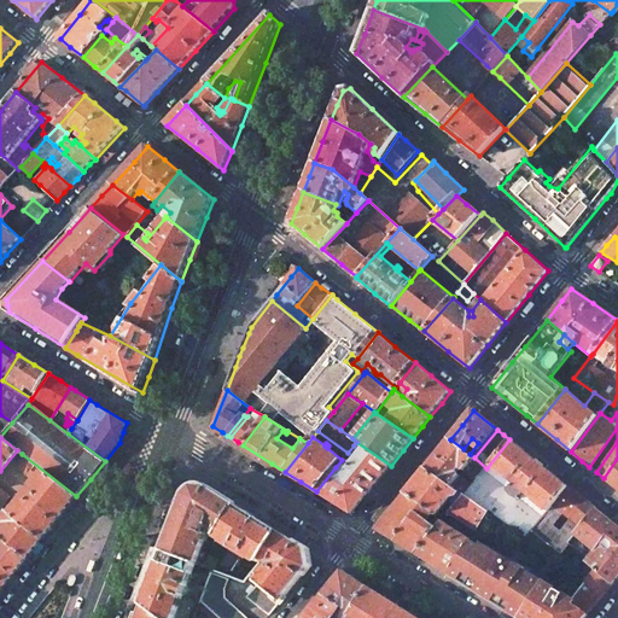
[(464,449),(450,439),(437,454),(426,468),(464,496),(465,495),(472,485),(456,473),(460,468),(476,481),(487,468),(474,458),(470,454),(464,449)]
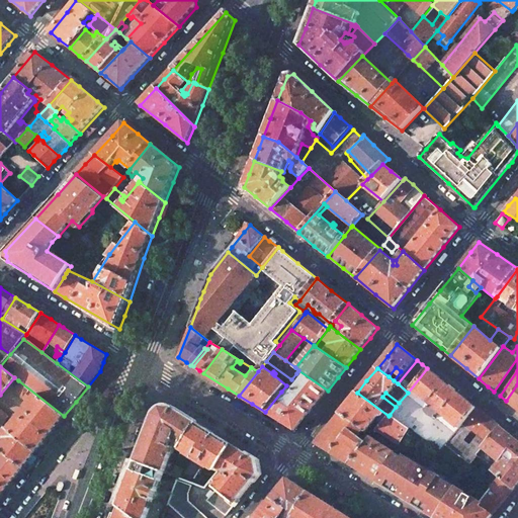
[(411,429),(441,451),(446,444),(477,408),(451,387),(427,368),(408,393),(399,403),(396,407),(390,415),(411,429)]
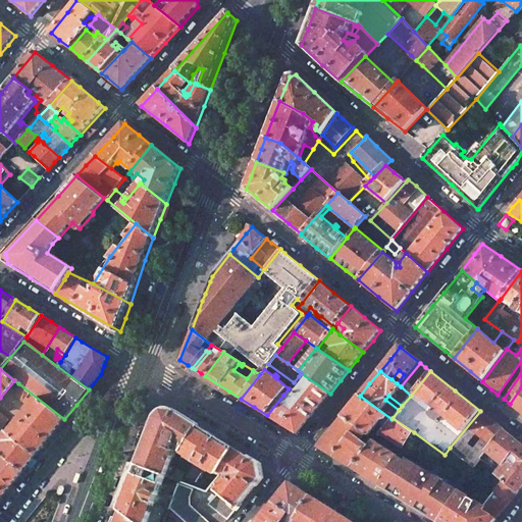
[(330,394),(301,373),(299,376),(302,378),(301,379),(305,382),(297,393),(294,390),(288,399),(283,395),(267,415),(282,424),(298,433),(315,412),(330,394)]
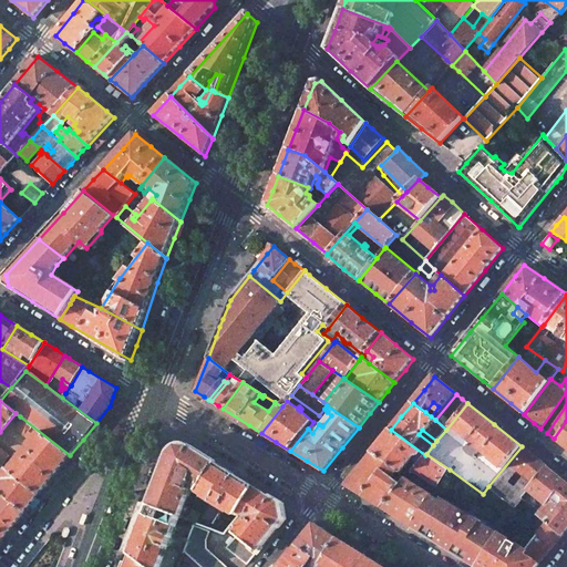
[(70,455),(20,416),(17,422),(19,424),(16,428),(31,441),(8,471),(38,495),(55,474),(70,455)]
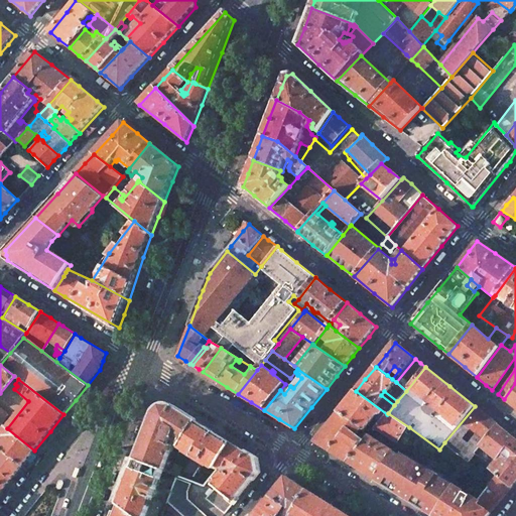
[(515,383),(504,399),(515,408),(515,383)]
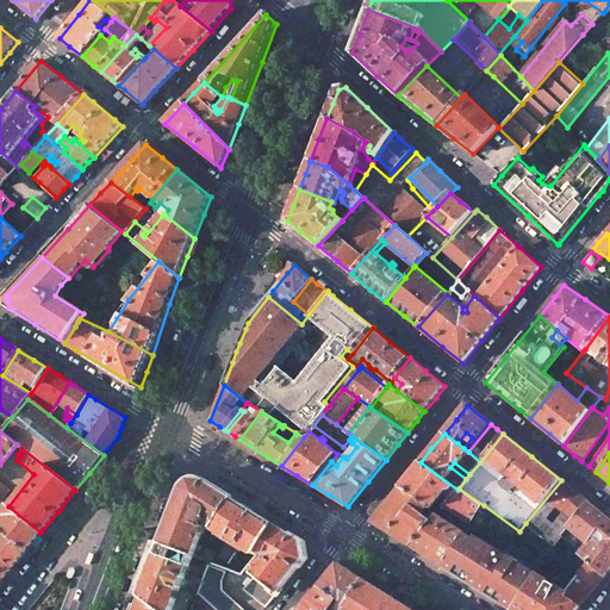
[(458,490),(421,462),(411,475),(400,489),(428,506),(431,508),(444,492),(449,499),(458,490)]
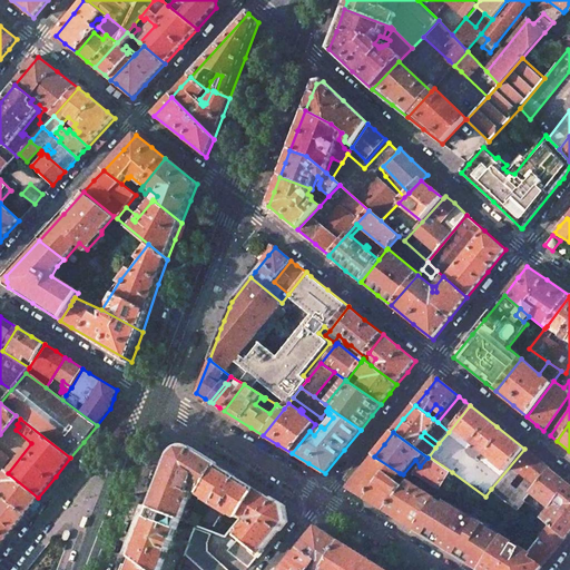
[(174,454),(172,457),(161,482),(151,509),(180,520),(189,523),(194,513),(200,494),(218,467),(193,450),(190,450),(188,449),(186,449),(182,449),(179,450),(177,451),(174,454)]
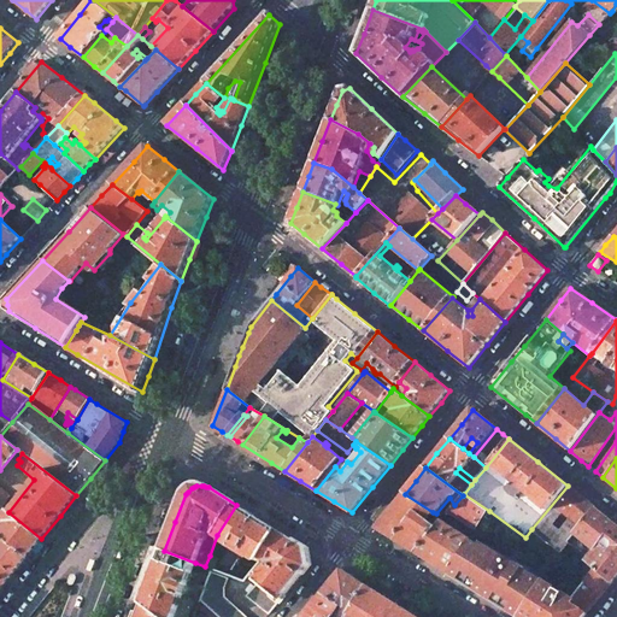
[(575,533),(595,509),(595,507),(581,497),(568,486),(532,529),(560,553),(568,542),(575,533)]
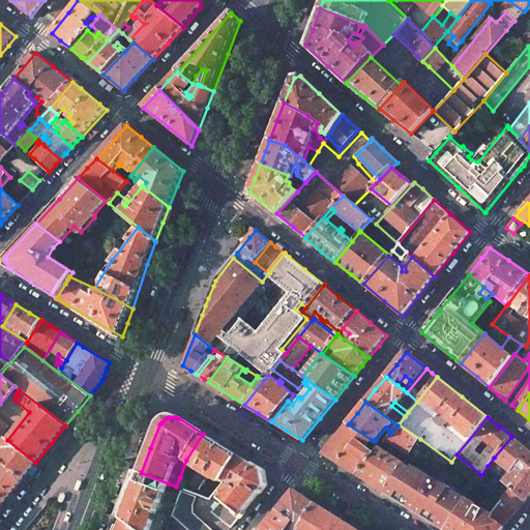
[(8,427),(0,419),(0,434),(1,435),(8,427)]
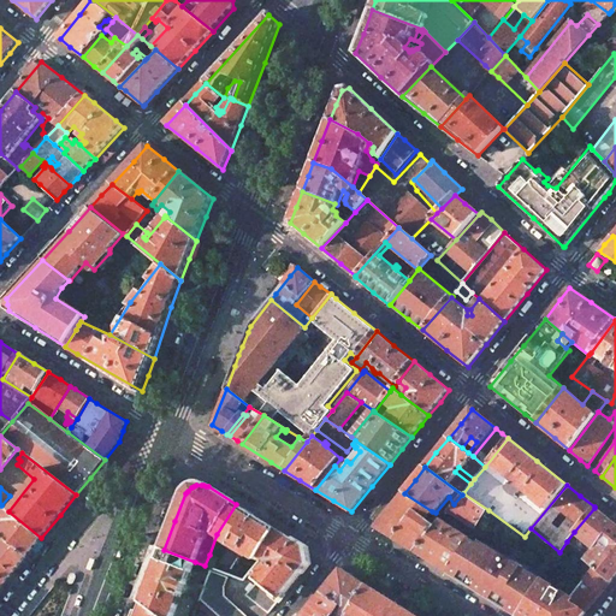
[(432,511),(404,493),(377,527),(397,540),(415,551),(436,526),(428,522),(427,519),(432,511)]
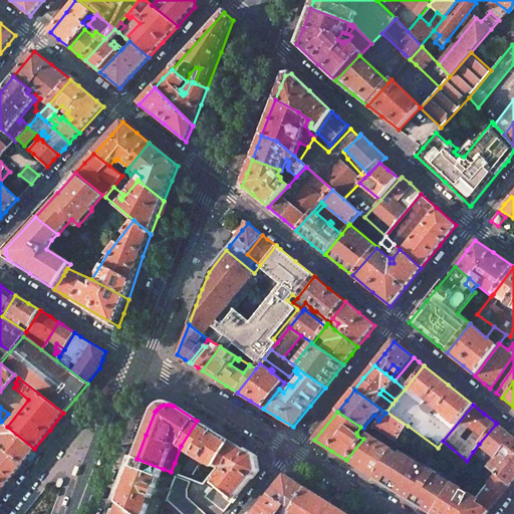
[(408,426),(387,412),(386,413),(378,421),(373,428),(397,442),(408,426)]
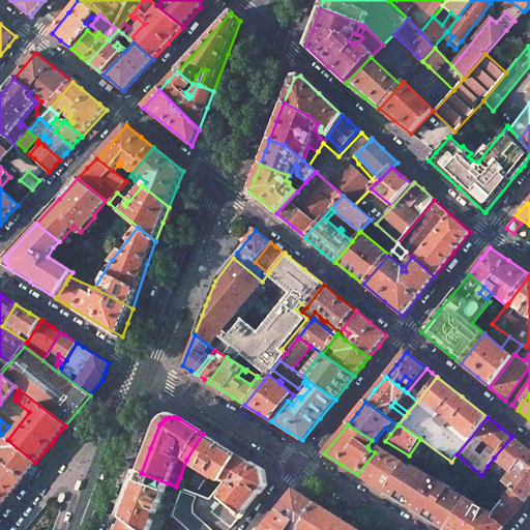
[(219,444),(203,434),(186,460),(196,466),(195,467),(199,470),(190,484),(199,490),(208,475),(215,479),(216,478),(223,482),(226,478),(239,457),(219,444)]
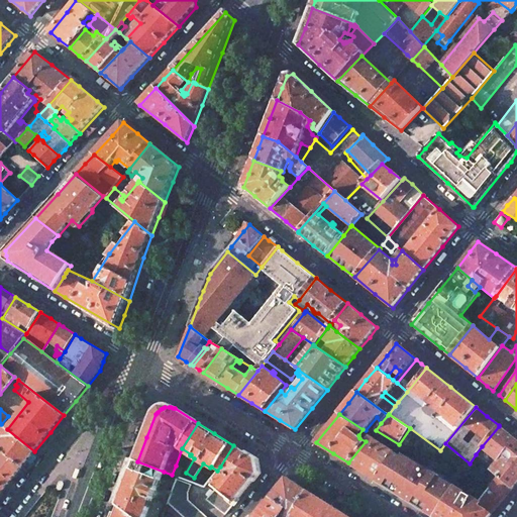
[(7,429),(4,426),(2,428),(4,430),(1,434),(5,437),(0,443),(0,448),(22,467),(28,459),(34,451),(7,429)]
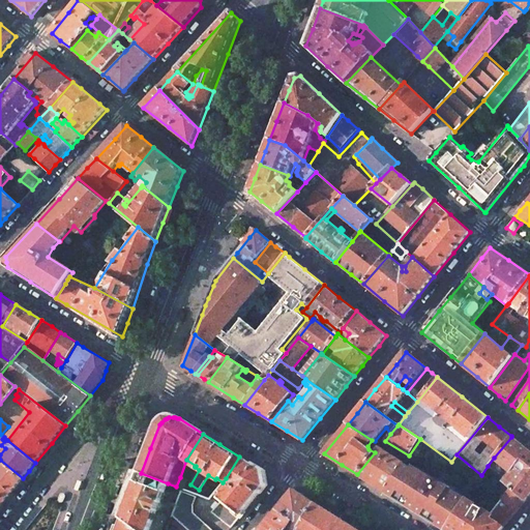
[(529,451),(528,450),(511,437),(494,458),(510,472),(505,479),(502,477),(500,480),(503,482),(513,492),(525,501),(529,494),(529,451)]
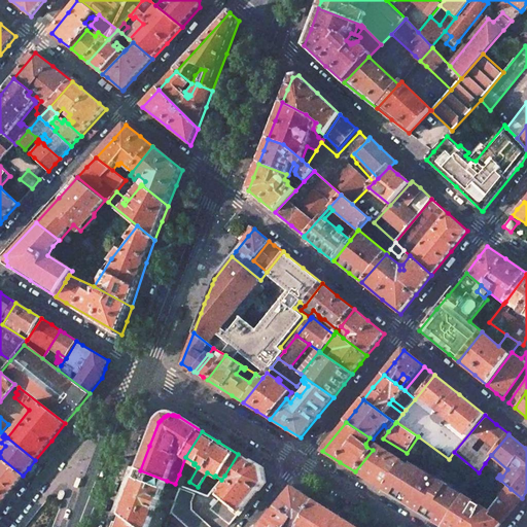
[(401,460),(377,445),(373,450),(355,471),(372,482),(383,490),(401,460)]
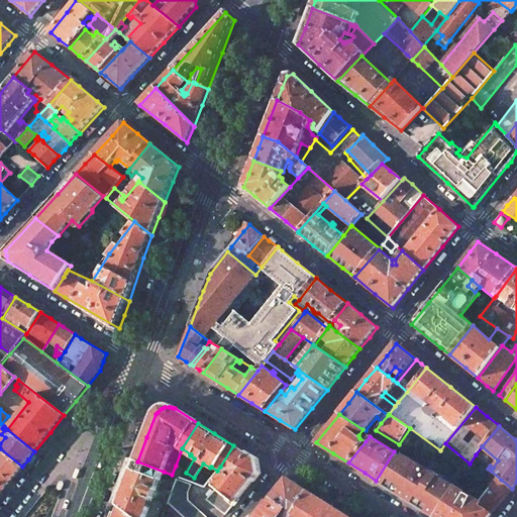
[(244,452),(233,445),(220,467),(224,471),(227,470),(228,474),(225,475),(215,487),(217,489),(235,503),(260,473),(257,460),(244,452)]
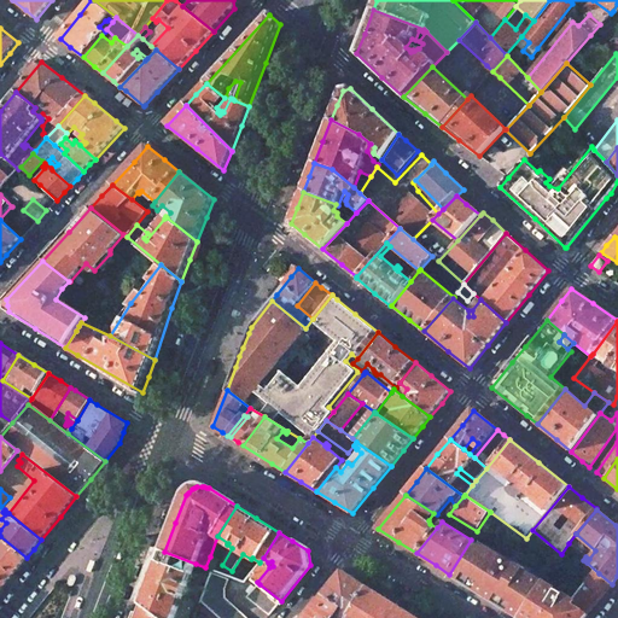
[(0,590),(10,579),(27,558),(0,536),(0,590)]
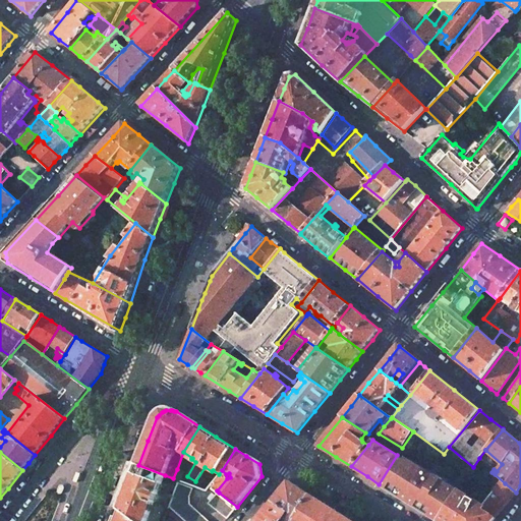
[(435,477),(427,473),(428,472),(406,458),(405,460),(397,455),(379,484),(387,488),(416,508),(433,518),(438,520),(458,490),(443,480),(444,479),(436,475),(435,477)]
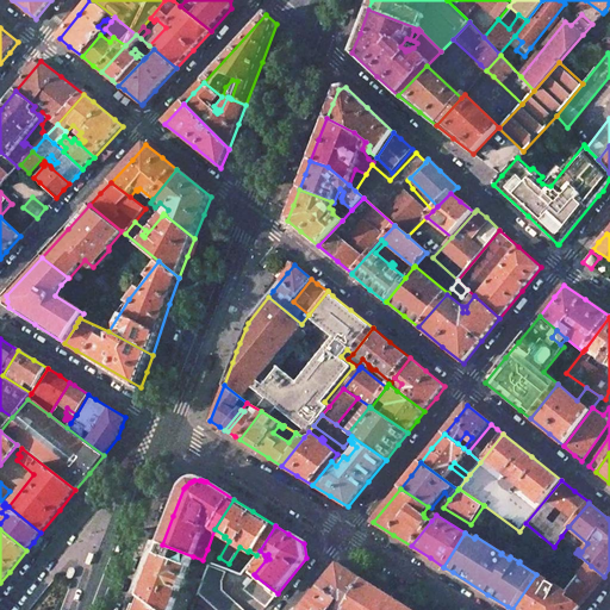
[(193,556),(162,545),(161,545),(151,571),(142,596),(142,597),(157,609),(192,609),(195,602),(198,593),(201,584),(186,578),(193,556)]
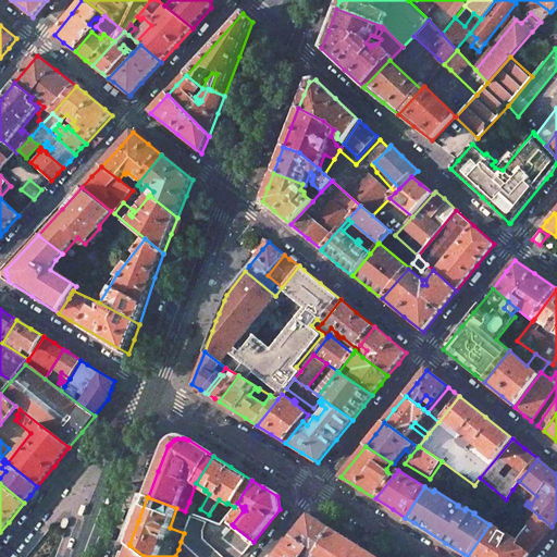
[(197,504),(189,502),(185,511),(193,515),(197,504)]
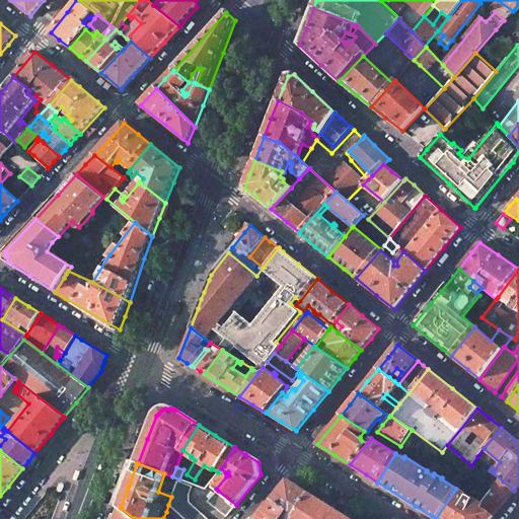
[(288,479),(273,500),(291,508),(283,518),(292,518),(309,493),(297,486),(288,479)]
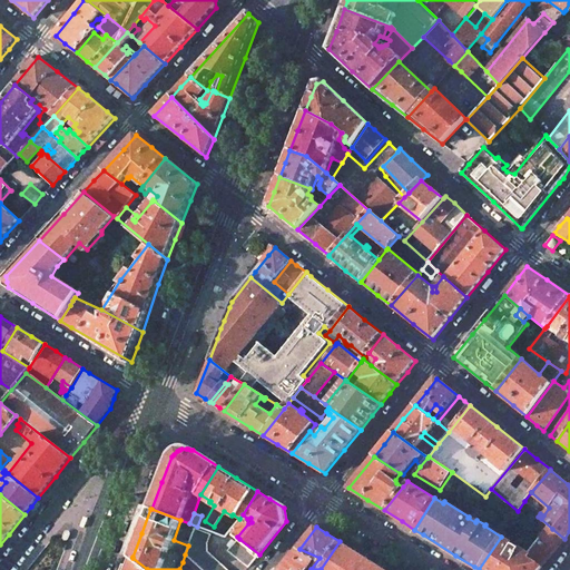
[(209,534),(195,529),(188,546),(185,554),(202,569),(226,569),(207,552),(207,543),(209,534)]
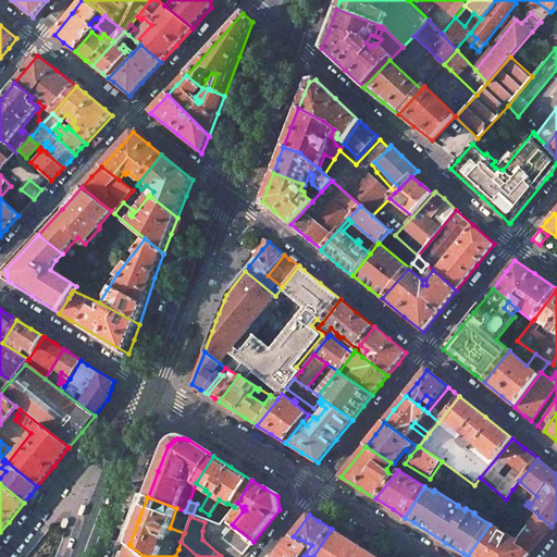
[(490,524),(468,556),(527,556),(534,548),(540,542),(544,536),(552,527),(540,517),(517,545),(514,543),(516,540),(490,524)]
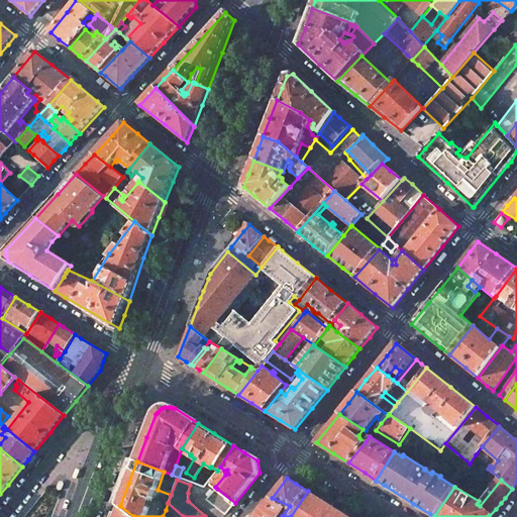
[(235,503),(217,489),(209,500),(226,514),(235,503)]
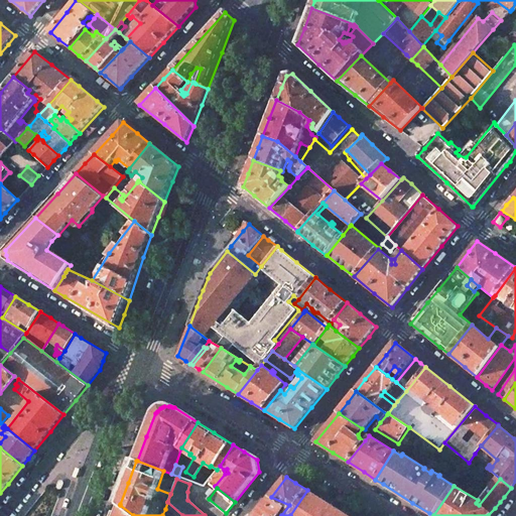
[(348,515),(332,505),(307,490),(290,515),(348,515)]
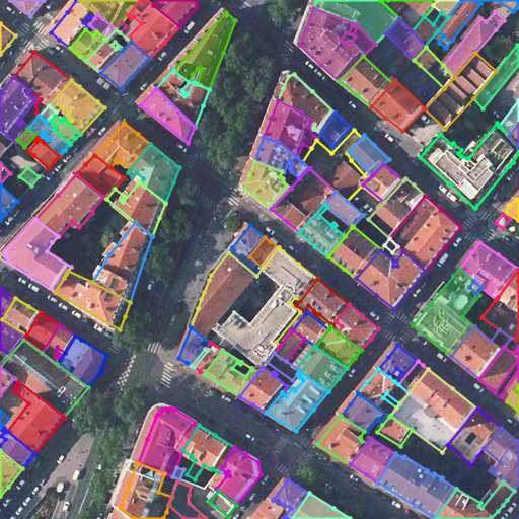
[(283,518),(291,508),(273,500),(264,510),(256,518),(283,518)]
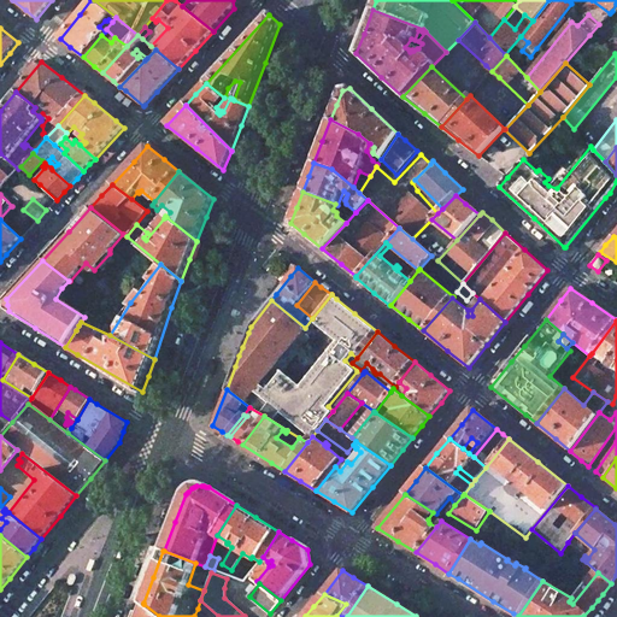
[(218,616),(200,600),(198,609),(207,616),(218,616)]
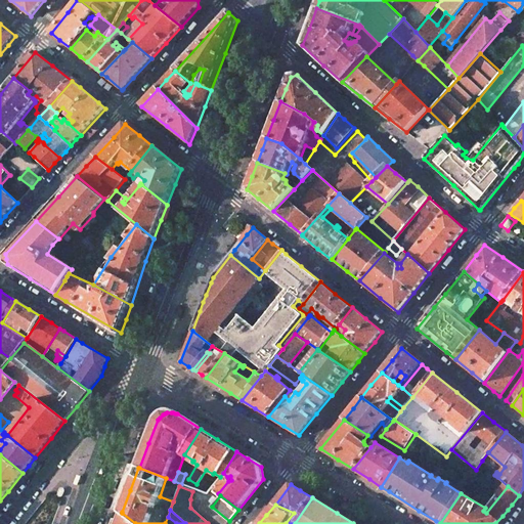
[(135,523),(122,513),(117,523),(135,523)]
